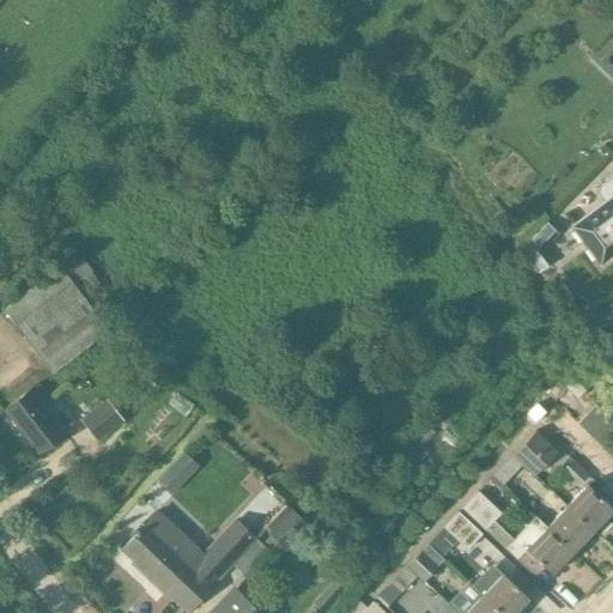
[(605,202),(572,225),(600,262),(612,253),(612,177),(595,190),(605,202)]
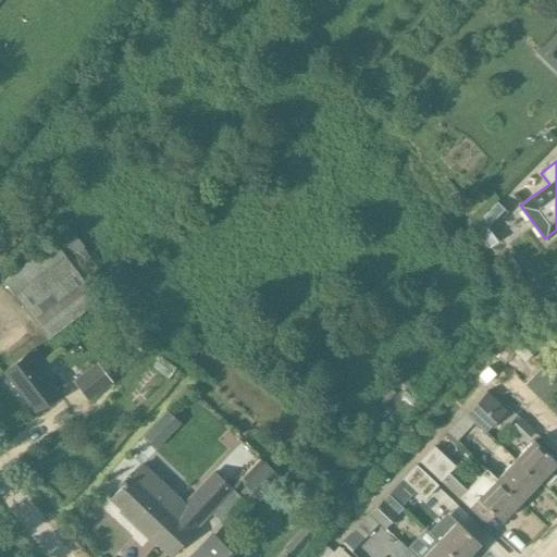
[(472,224),(490,247),(502,237),(493,226),(507,212),(496,201),(472,224)]
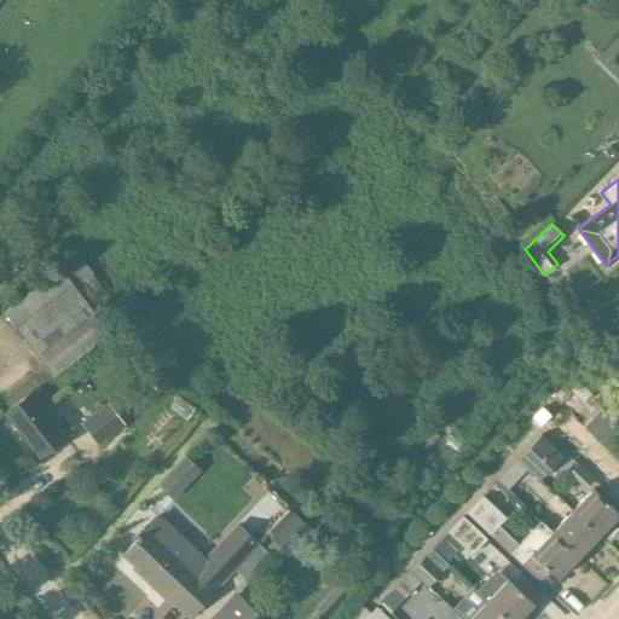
[(109,331),(102,324),(120,311),(109,298),(110,296),(77,254),(59,267),(4,311),(52,376),(109,331)]
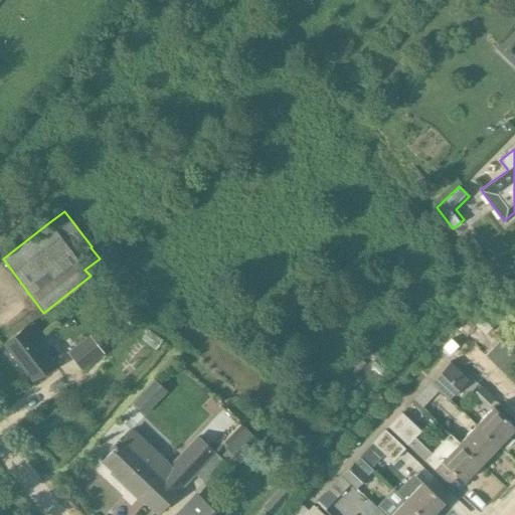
[(500,321),(489,311),(475,326),(485,335),(490,330),(491,330),(500,321)]
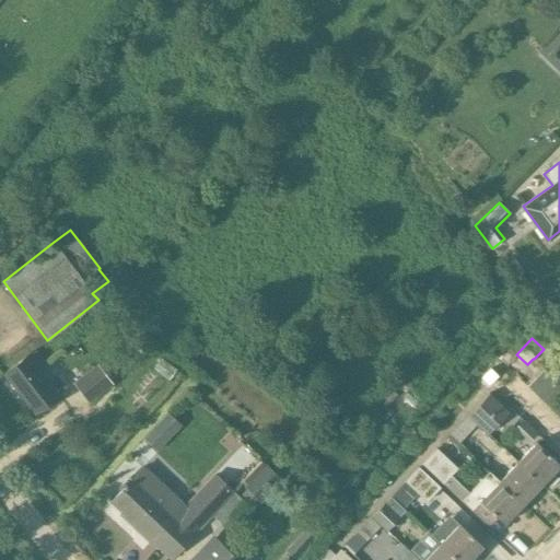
[(37,412),(58,395),(39,372),(47,365),(35,351),(7,373),(37,412)]
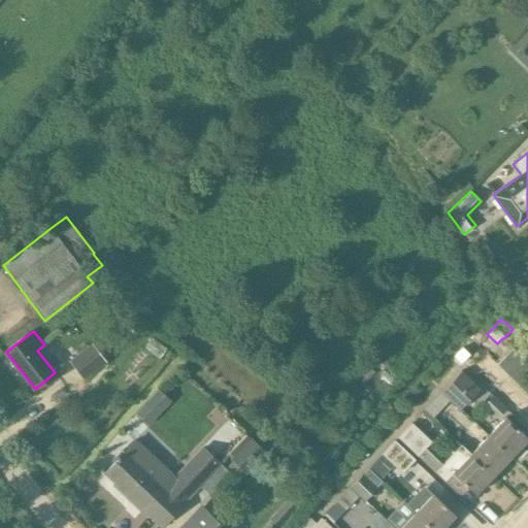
[(84,380),(107,362),(93,343),(69,361),(84,380)]
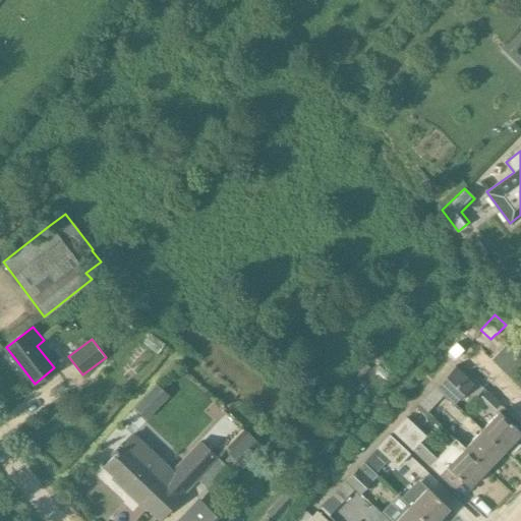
[(499,367),(517,349),(510,342),(507,345),(507,344),(490,360),(499,367)]
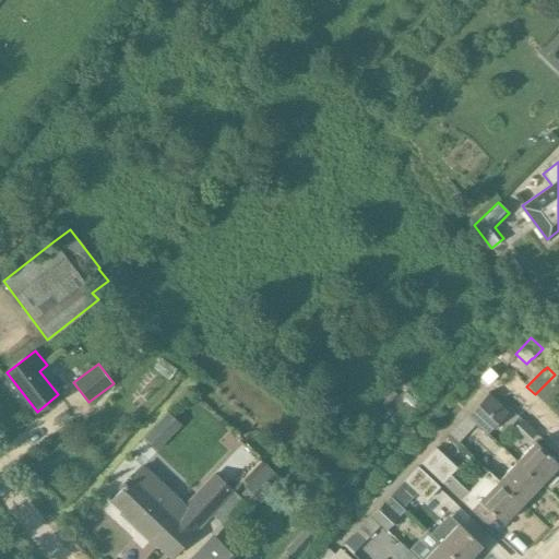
[(558,387),(558,378),(555,375),(535,394),(544,403),(558,387)]
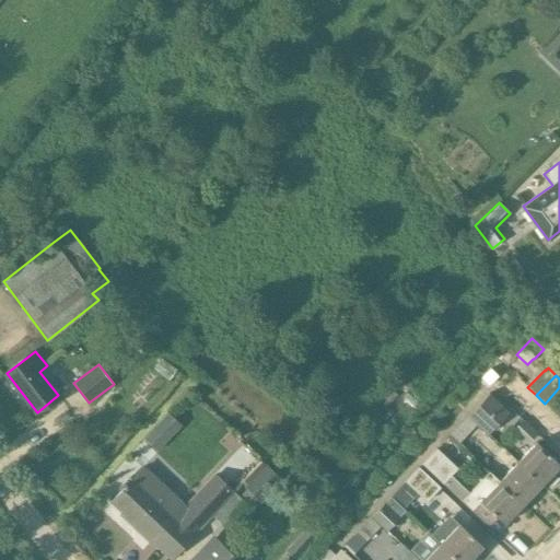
[(559,387),(545,404),(553,411),(559,404),(559,387)]
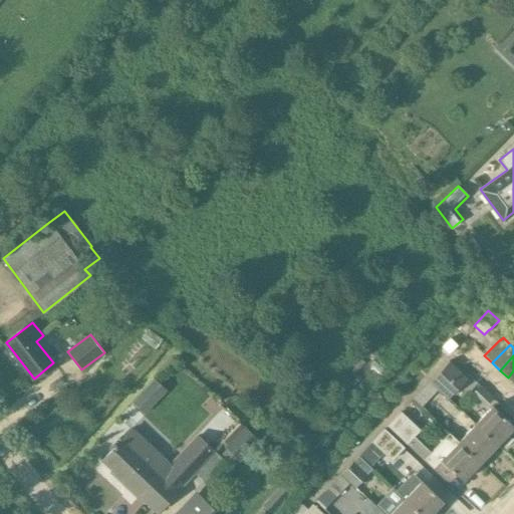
[(468,378),(450,360),(429,381),(448,400),(468,378)]
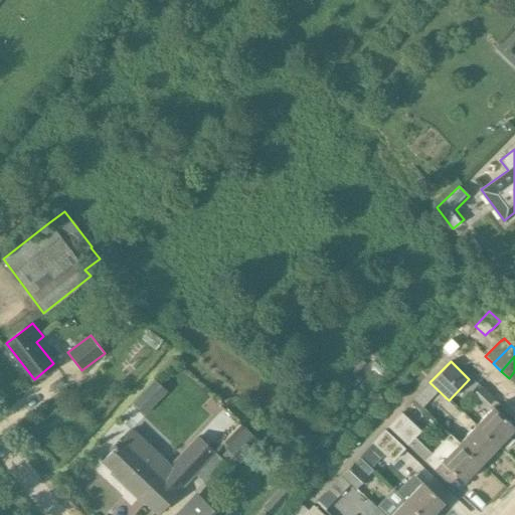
[(144,413),(166,390),(155,379),(133,402),(144,413)]
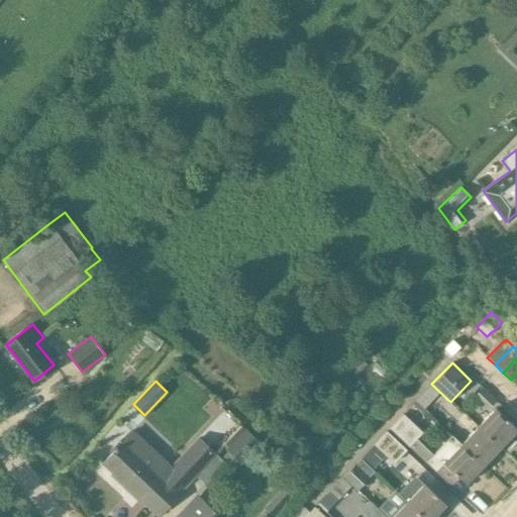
[(435,398),(426,390),(415,401),(424,409),(435,398)]
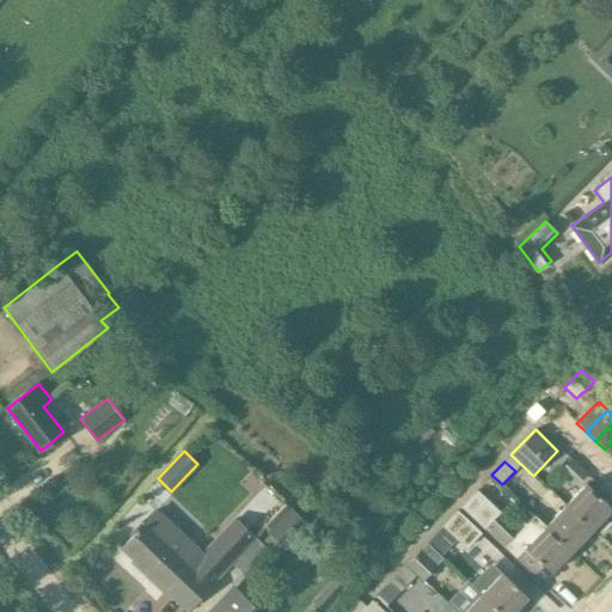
[(565,507),(592,532),(611,510),(611,509),(586,485),(565,507)]
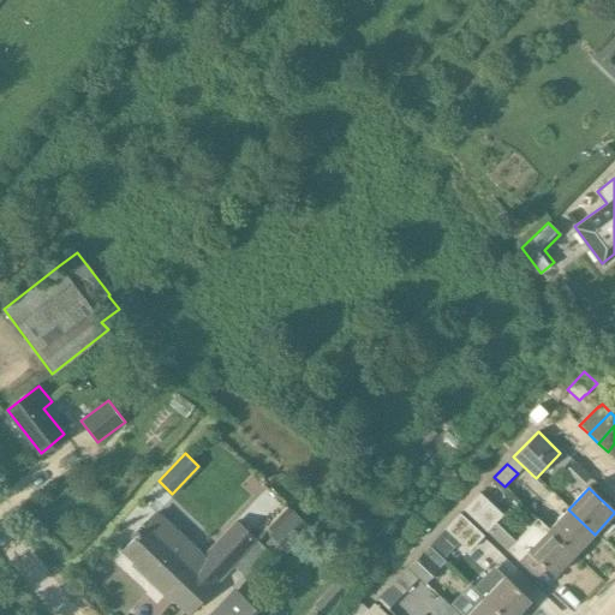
[(503,515),(479,493),(463,509),(487,532),(503,515)]
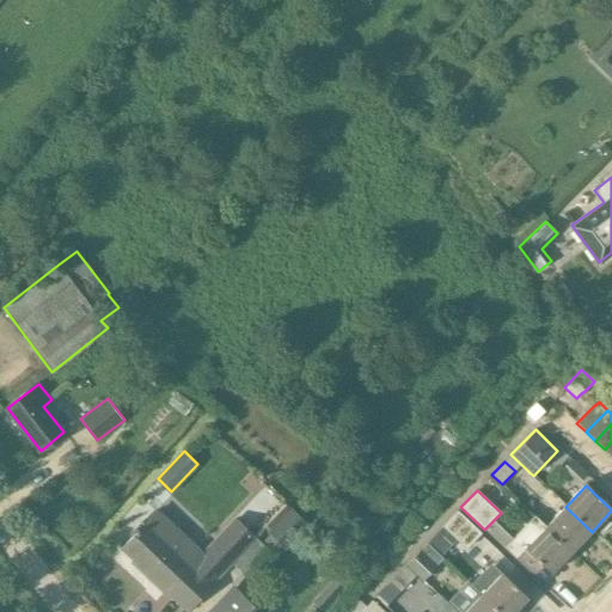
[(592,532),(565,507),(546,526),(546,527),(573,552),(592,532)]
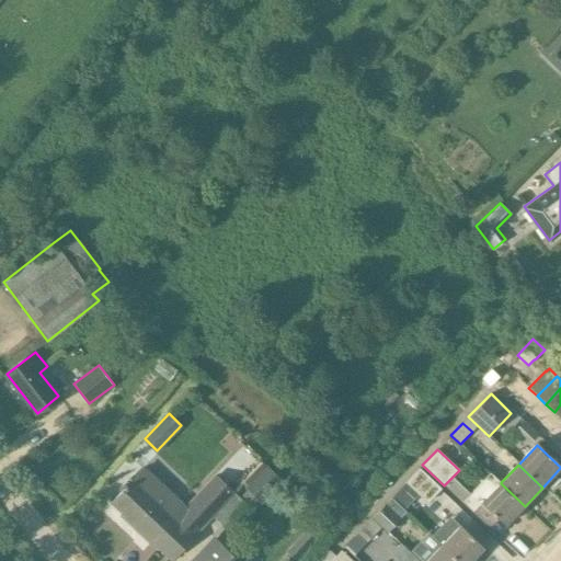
[(261,504),(283,481),(266,466),(244,488),(261,504)]
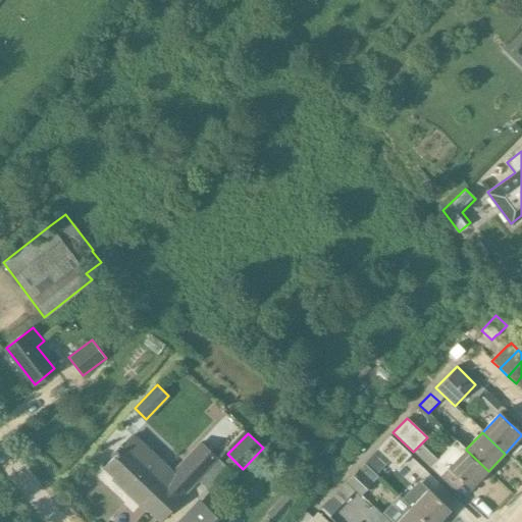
[(121,486),(140,505),(159,521),(219,459),(201,441),(172,470),(135,434),(103,467),(122,485),(121,486)]
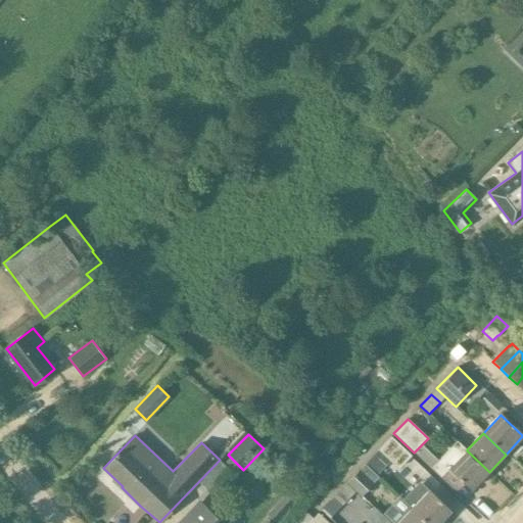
[(411,456),(390,436),(378,449),(378,450),(365,464),(377,476),(390,461),(398,469),(411,456)]
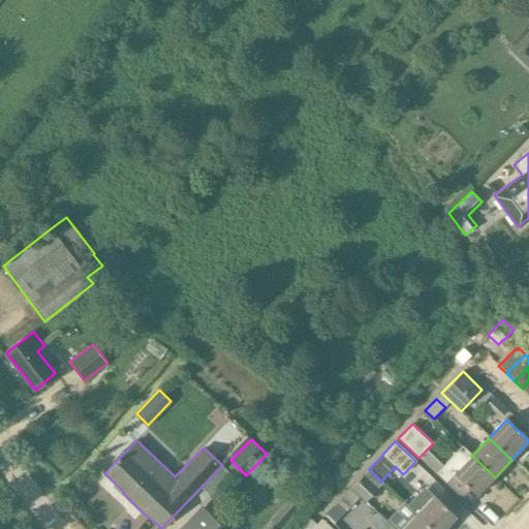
[(462,499),(463,498),(470,491),(476,497),(495,477),(472,456),(472,455),(464,446),(437,475),(462,499)]
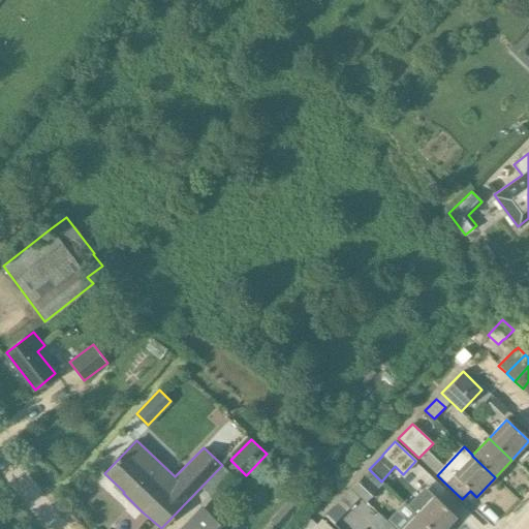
[(222,466),(201,488),(217,503),(238,481),(222,466)]
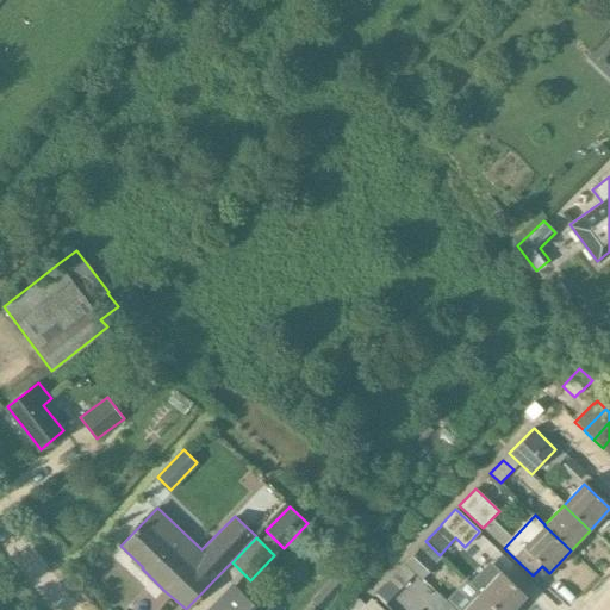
[(442,556),(440,555),(425,541),(405,562),(416,572),(415,573),(421,579),(442,556)]
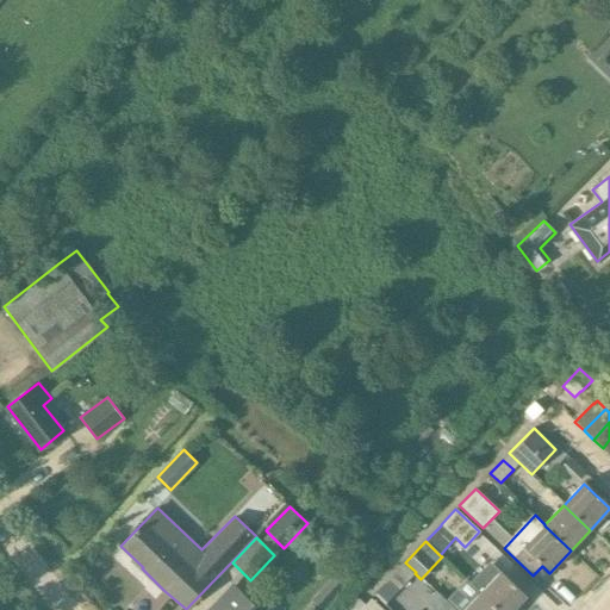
[(394,595),(415,573),(416,572),(405,562),(384,584),(394,595)]
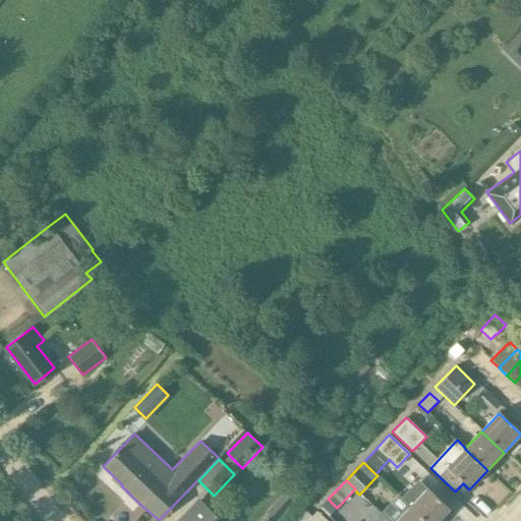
[(425,488),(409,505),(409,506),(424,520),(439,520),(449,511),(425,488)]
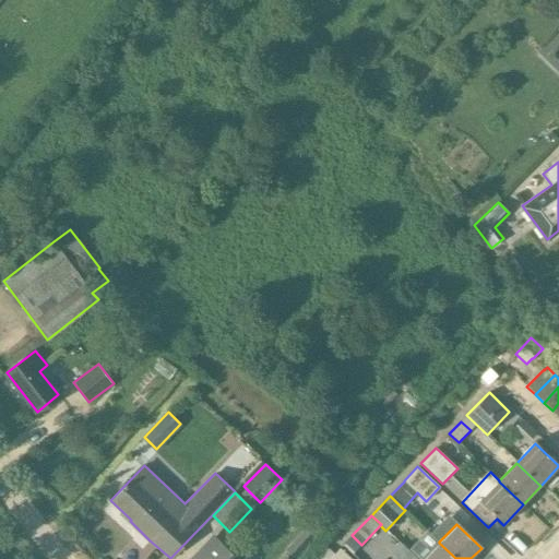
[(427,530),(417,540),(408,549),(418,558),(455,558),(439,543),(439,542),(427,530)]
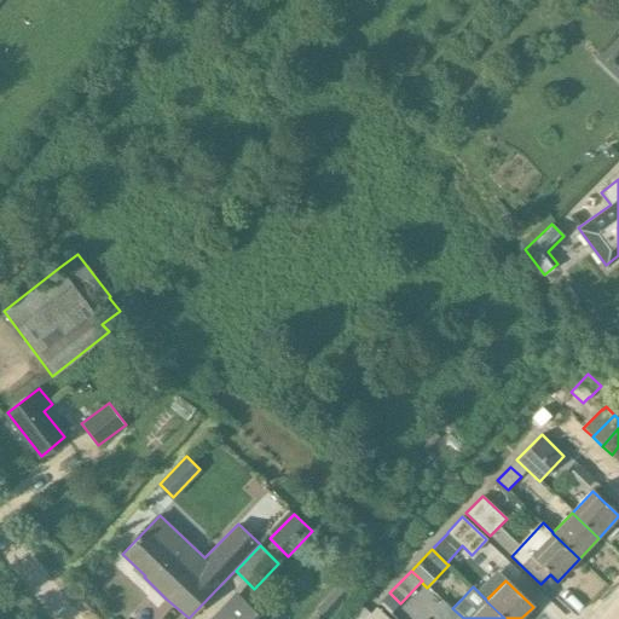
[(262,618),(237,595),(214,618),(262,618)]
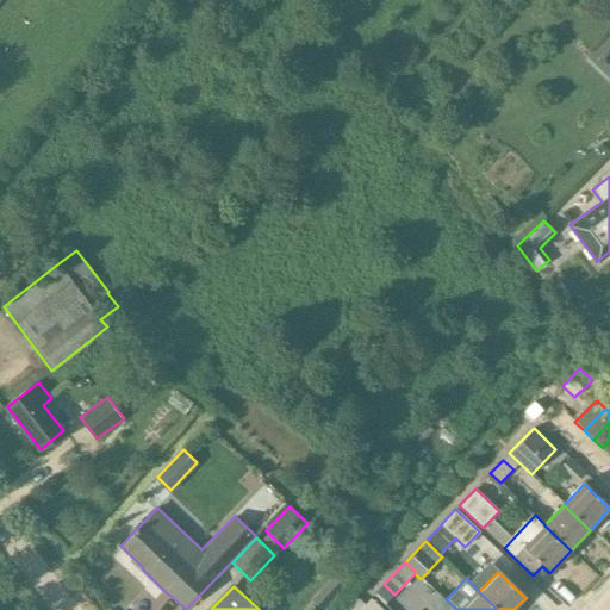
[(383,609),(372,598),(360,609),(383,609)]
